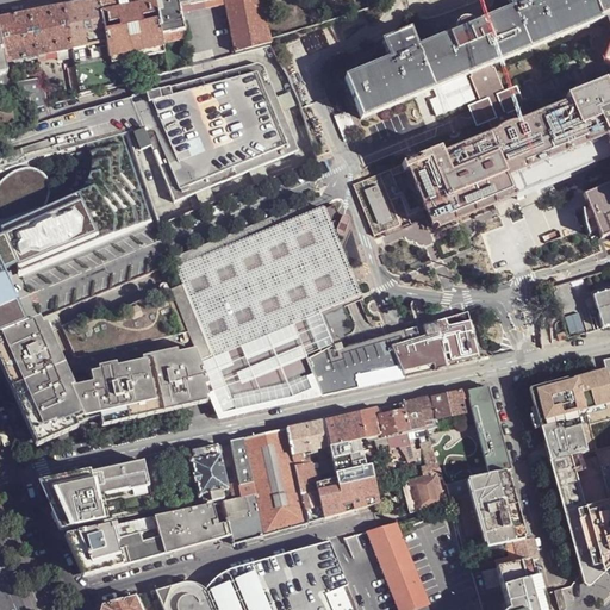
[(86,0),(62,5),(70,49),(105,42),(97,0),(86,0)]
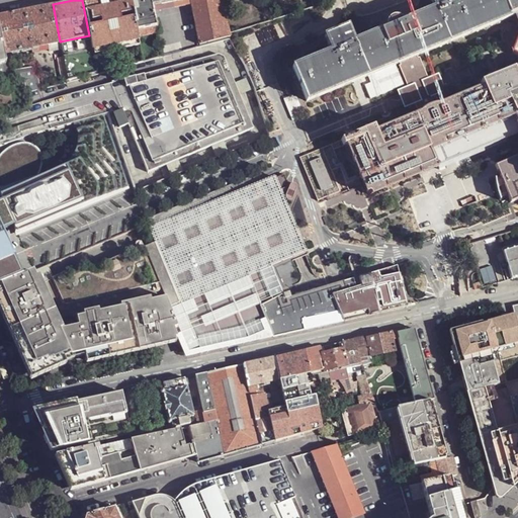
[(82,0),(89,35),(92,48),(114,44),(138,39),(137,37),(135,28),(130,0),(82,0)]
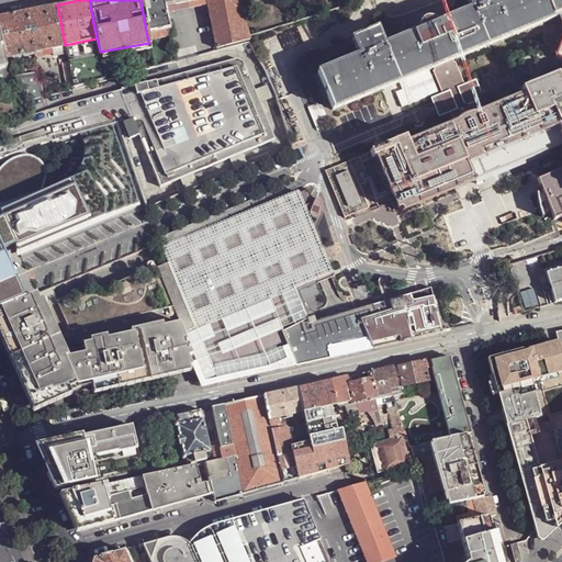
[(161,0),(141,0),(146,31),(167,26),(165,13),(163,4),(161,0)]
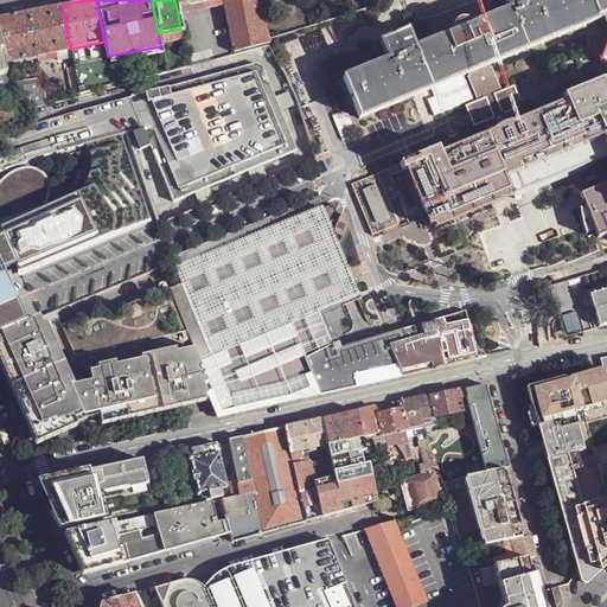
[(222,0),(200,0),(176,5),(178,14),(223,5),(222,0)]
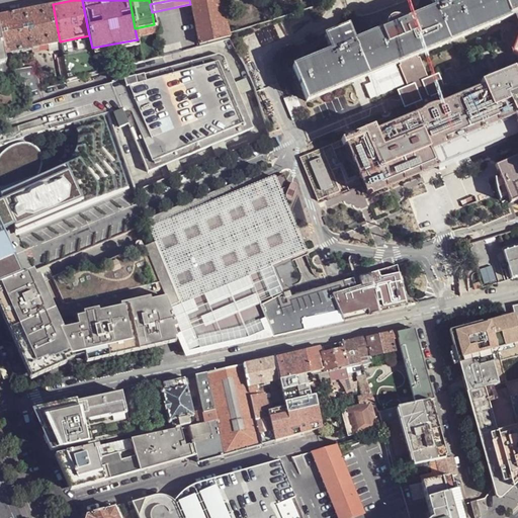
[(198,44),(228,36),(229,35),(228,32),(219,0),(189,0),(190,4),(198,44)]
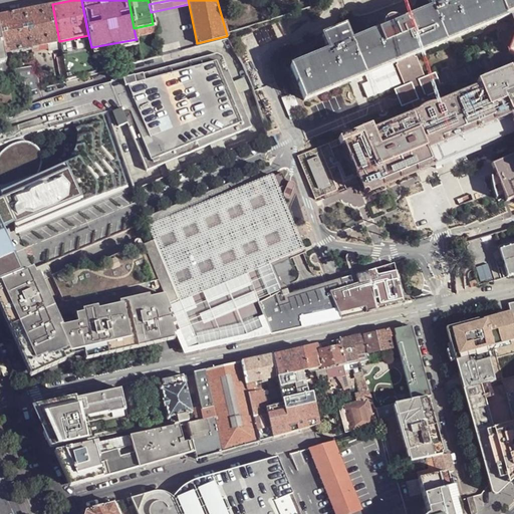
[(505,18),(497,0),(426,0),(430,9),(401,22),(400,16),(391,9),(379,14),(376,26),(379,30),(349,42),(343,28),(321,37),(327,52),(290,68),(304,101),(395,63),(505,18)]
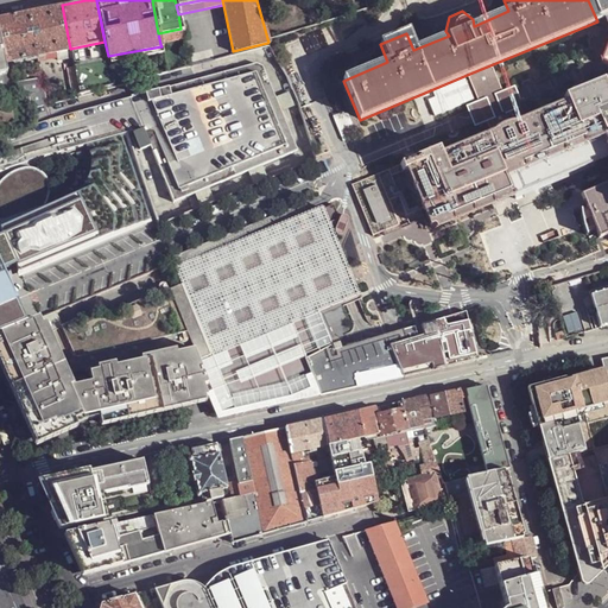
[(607,0),(588,0),(597,21),(603,35),(593,57),(607,64),(607,0)]
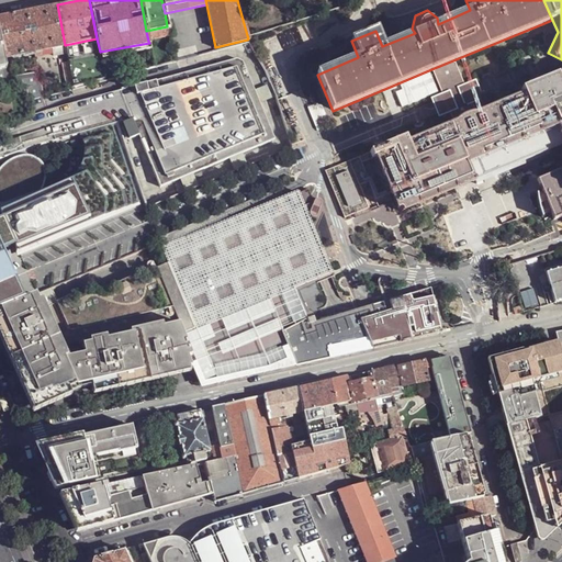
[(65,45),(57,4),(25,11),(34,52),(52,47),(65,45)]
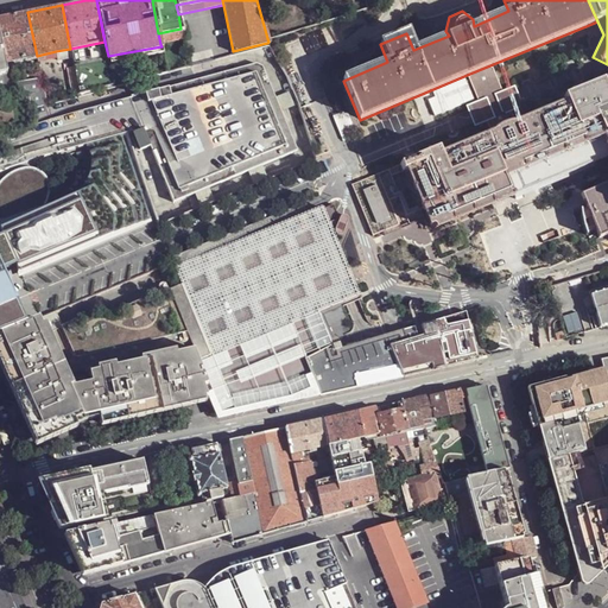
[(37,56),(27,12),(0,17),(0,36),(5,62),(37,56)]
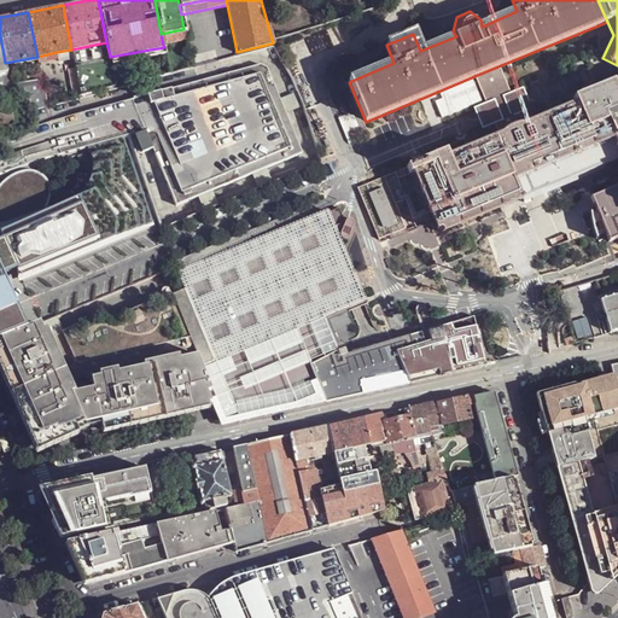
[(613,35),(607,22),(474,76),(499,135),(617,86),(617,65),(602,58),(613,35)]
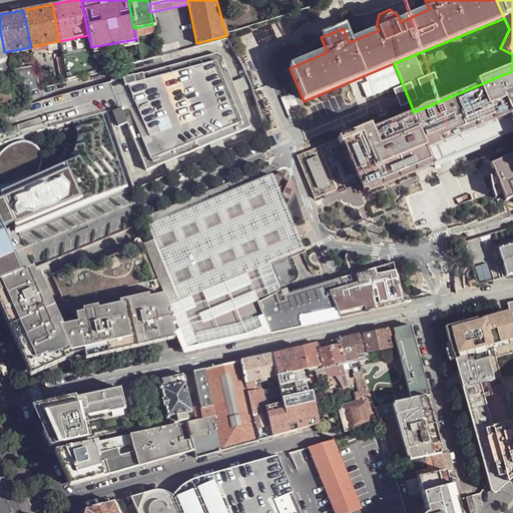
[(152,24),(133,28),(135,37),(154,33),(152,24)]
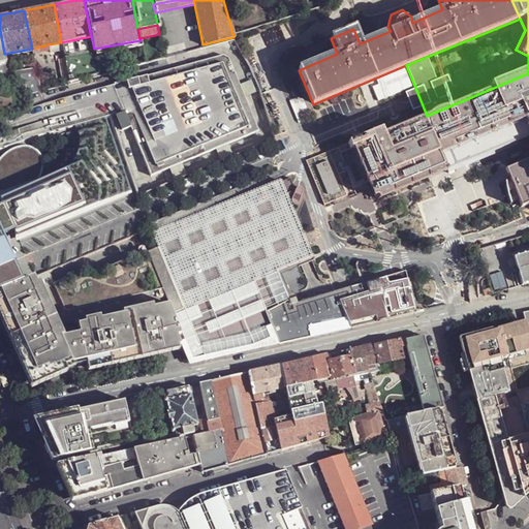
[(94,49),(91,36),(61,42),(62,50),(68,81),(98,73),(95,54),(94,49)]
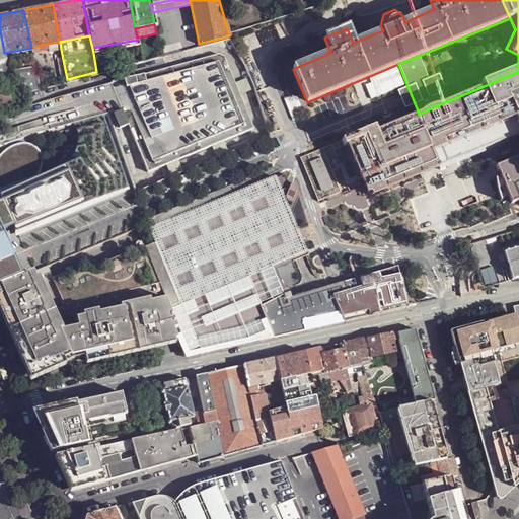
[(138,45),(138,40),(115,44),(116,49),(138,45)]
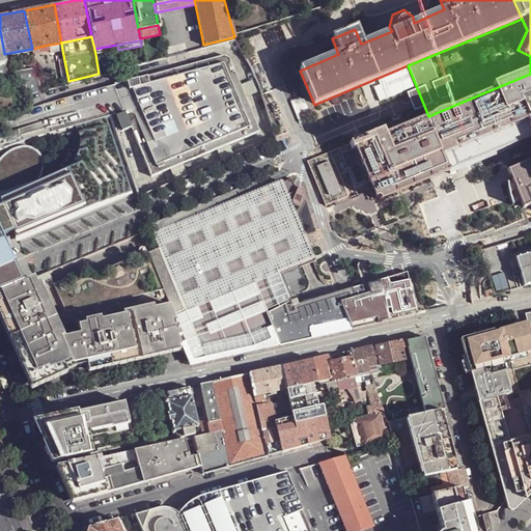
[(49,45),(50,52),(62,50),(61,43),(49,45)]
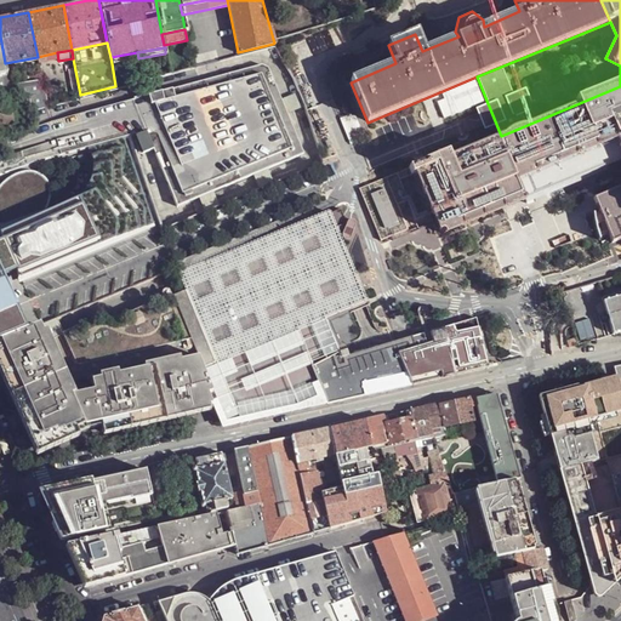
[(110,57),(112,63),(138,58),(137,52),(110,57)]
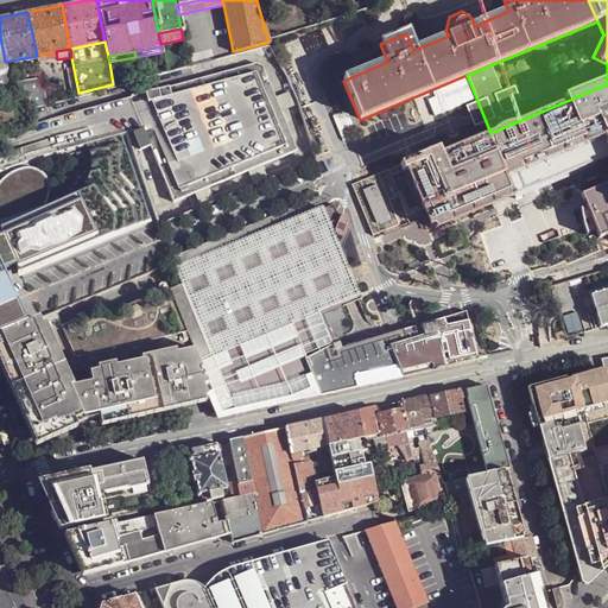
[(29,92),(11,95),(24,162),(45,154),(57,151),(86,144),(121,134),(127,133),(141,130),(172,203),(221,184),(228,181),(298,152),(263,67),(257,63),(36,125),(29,92)]
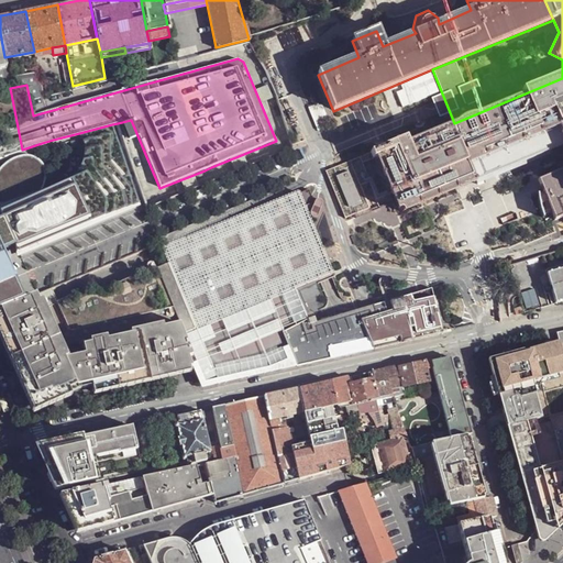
[(562,78),(454,123),(408,143),(406,139),(326,173),(345,219),(370,209),(360,187),(370,183),(377,200),(393,194),(399,210),(403,211),(476,181),(473,174),(489,167),(488,165),(545,141),(542,131),(558,124),(562,122),(562,78)]
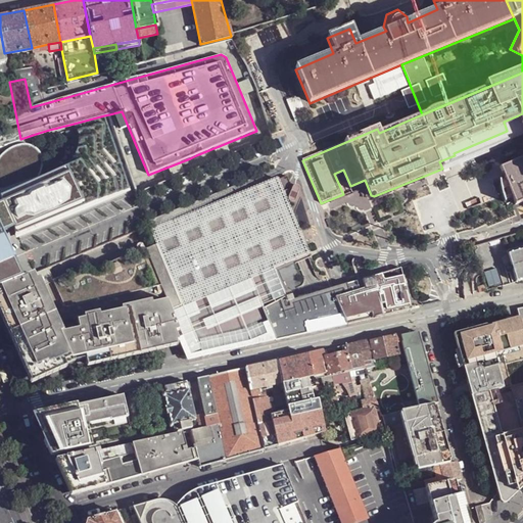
[(20,139),(9,82),(0,83),(0,81),(0,146),(3,145),(20,139)]
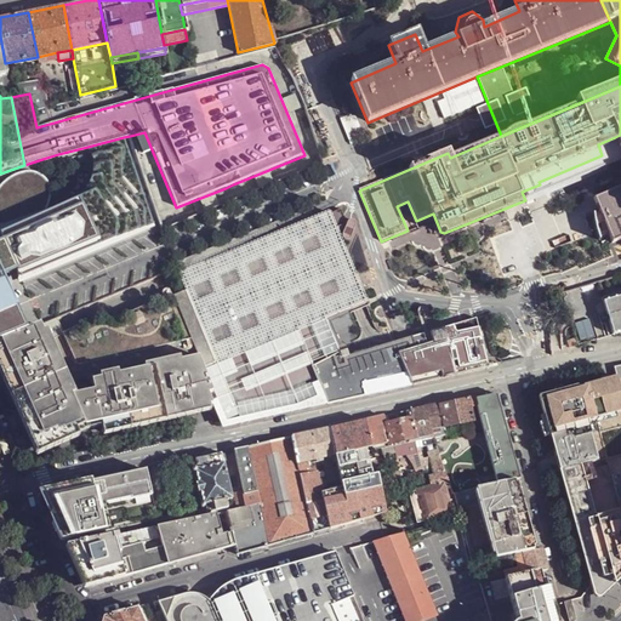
[(620,135),(615,137),(620,152),(620,188),(594,199),(613,241),(620,238),(620,135)]
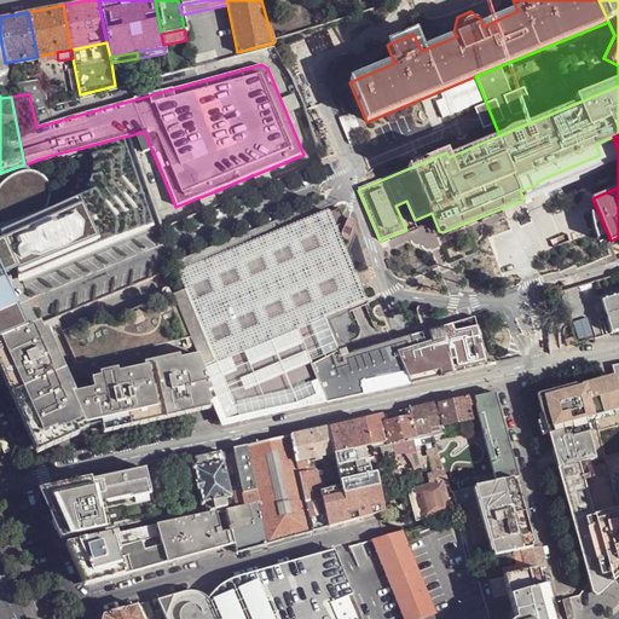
[(0,241),(0,340),(29,329),(11,294),(3,276),(18,268),(22,277),(151,217),(123,137),(87,146),(90,151),(92,157),(92,162),(92,168),(91,174),(90,181),(86,186),(81,192),(79,195),(74,198),(40,214),(45,208),(48,202),(50,194),(50,186),(48,181),(45,177),(41,173),(38,172),(33,169),(28,174),(23,171),(18,171),(12,173),(5,178),(1,181),(0,183),(0,224),(5,227),(11,227),(0,233),(4,239),(0,241)]
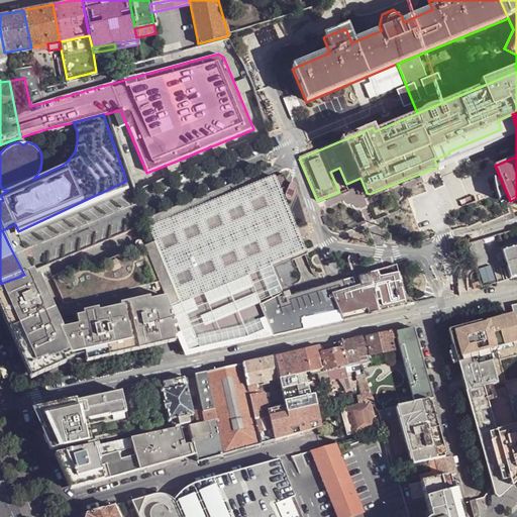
[(285,300),(271,266),(305,251),(283,198),(281,193),(274,177),(217,200),(150,227),(156,241),(144,246),(177,326),(174,327),(177,335),(177,336),(181,335),(187,352),(201,349),(201,352),(273,336),(261,307),(285,300)]
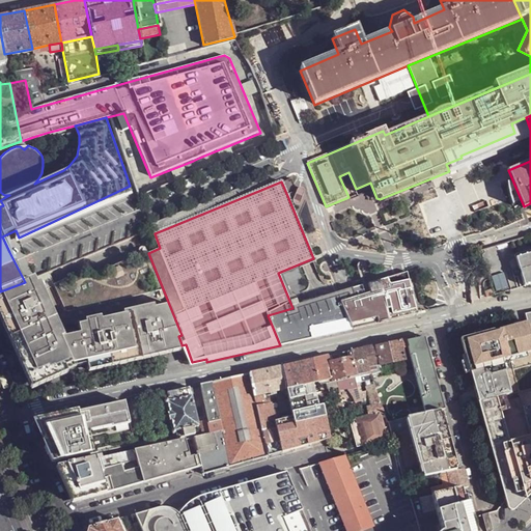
[(288,198),(290,203),(294,202),(294,204),(297,205),(299,205),(301,203),(304,193),(304,191),(302,189),(299,189),(297,190),(296,196),(288,198)]
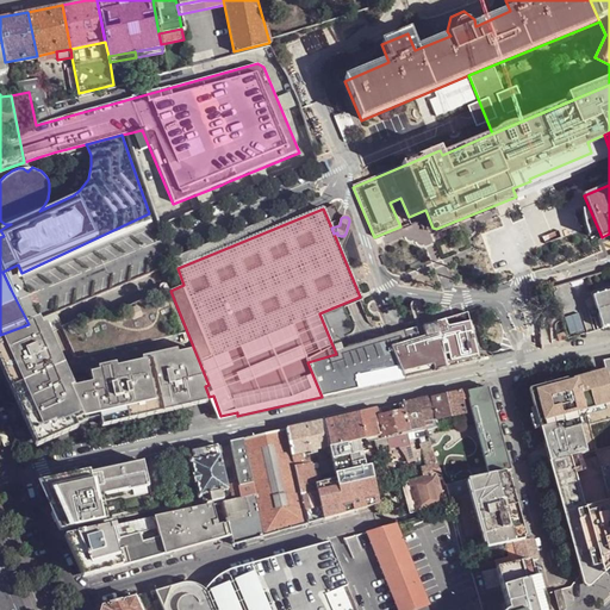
[(609,287),(591,293),(602,329),(609,327),(609,287)]
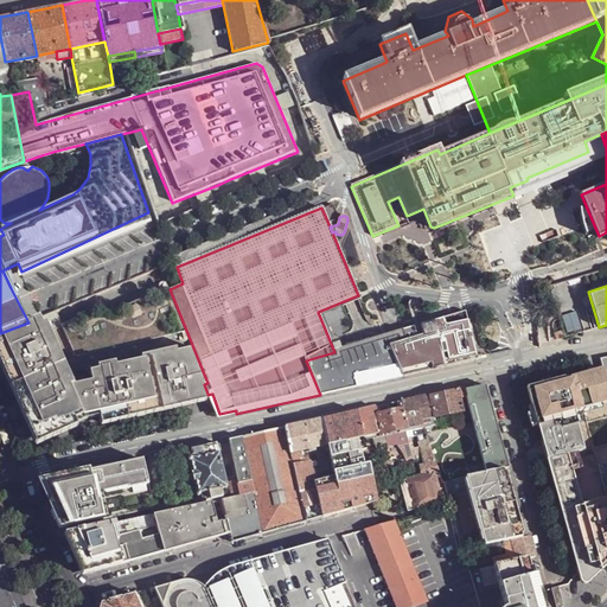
[(208,383),(170,289),(153,296),(153,294),(109,312),(107,305),(63,323),(50,328),(75,384),(71,385),(46,330),(40,317),(37,319),(29,323),(0,333),(0,344),(40,434),(76,420),(84,416),(100,411),(101,415),(102,417),(205,394),(208,394),(204,384),(208,383)]
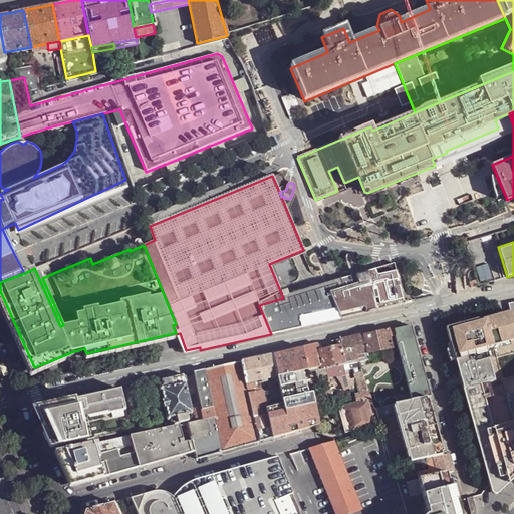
[(53,273),(49,262),(34,268),(39,279),(42,278),(53,273)]
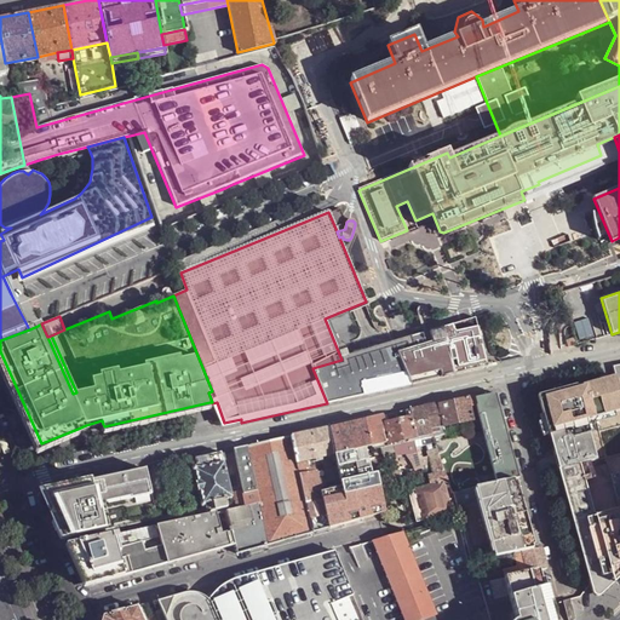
[(476,319),(394,343),(342,360),(313,368),(327,403),(487,367),(476,319)]
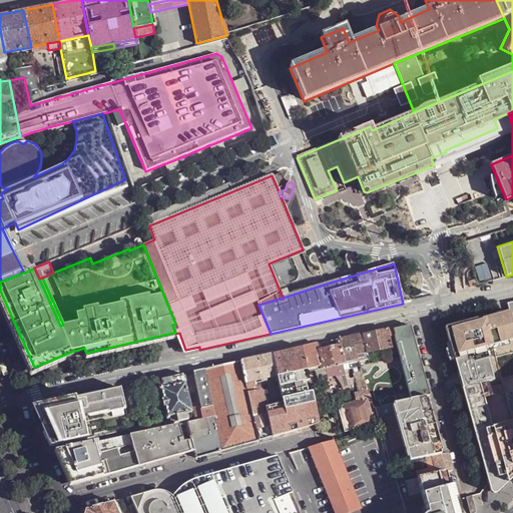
[(39,279),(60,326),(63,325),(42,278),(39,279)]
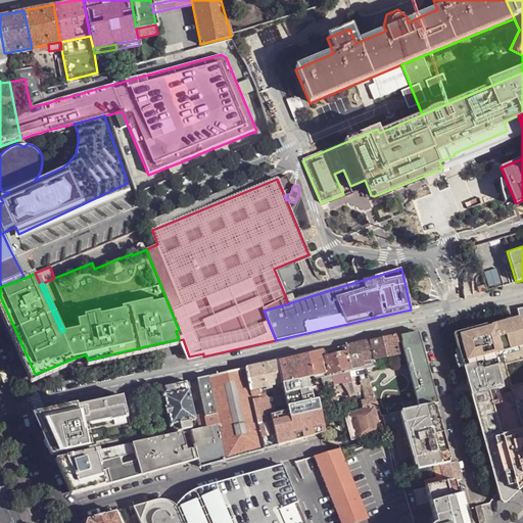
[(35,374),(0,296),(0,308),(13,339),(33,381),(37,379),(35,374)]
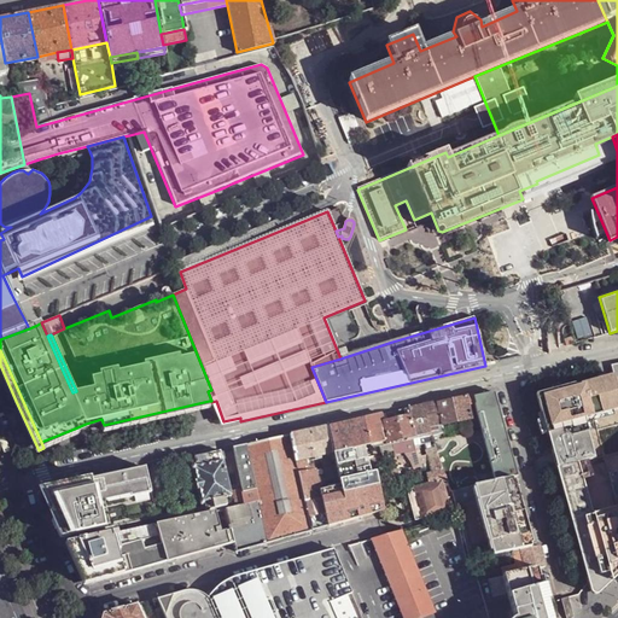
[(617,468),(617,389),(614,375),(575,386),(576,391),(569,394),(569,391),(563,388),(536,395),(548,437),(560,482),(608,471),(617,468)]
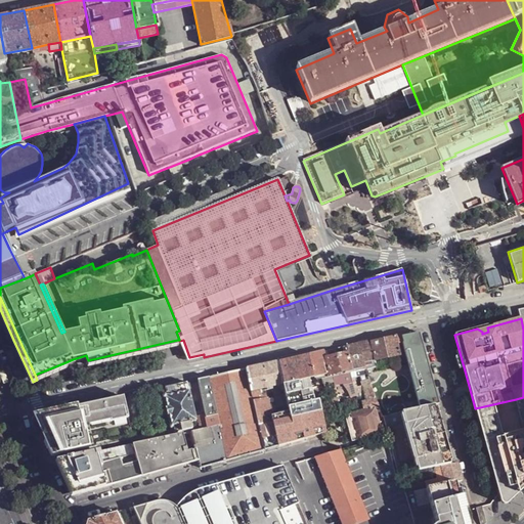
[(431,406),(439,405),(419,333),(401,337),(402,341),(420,408),(431,406)]
